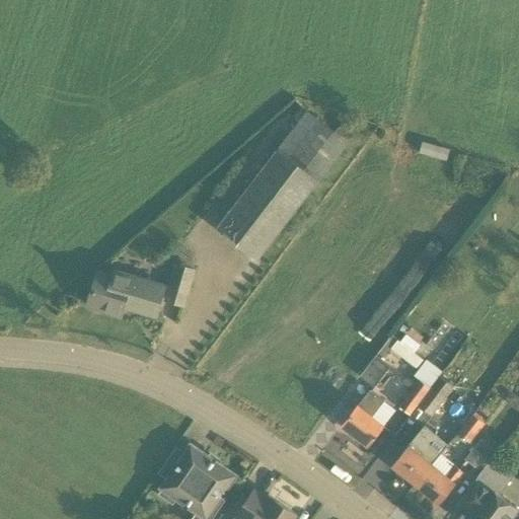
[(257,258),(347,142),(354,133),(341,123),(334,132),(306,112),(217,227),(257,258)]
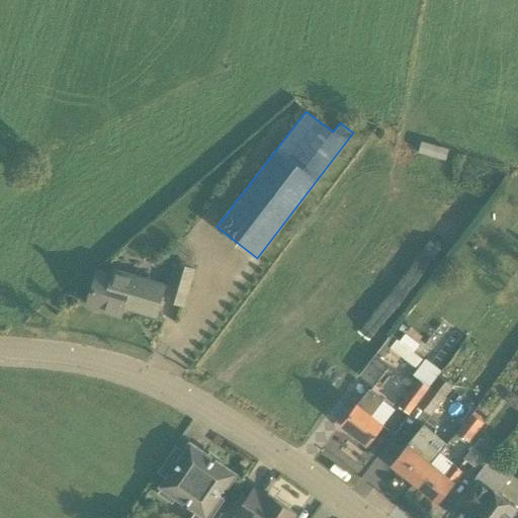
[(176,264),(165,298),(183,305),(193,269),(176,264)]
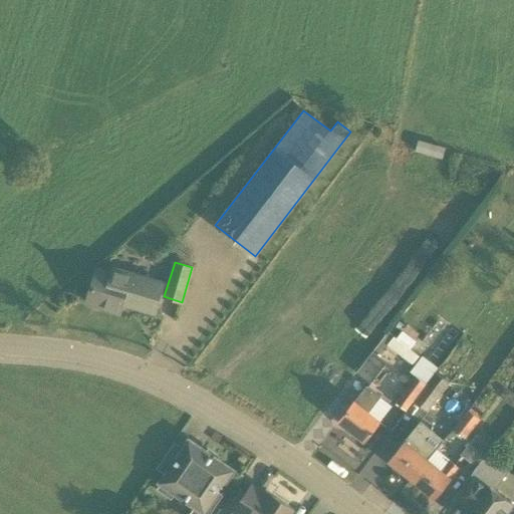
[(154,312),(160,293),(163,284),(113,269),(109,283),(94,279),(86,303),(119,312),(121,303),(154,312)]
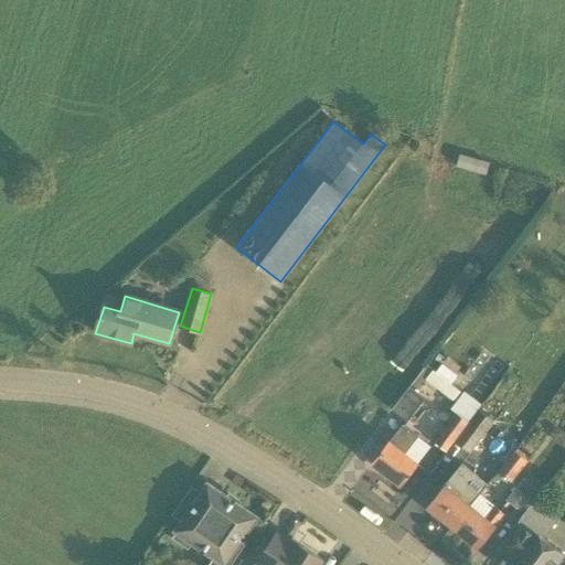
[(417,392),(426,381),(452,402),(461,392),(450,383),(457,375),(443,364),(436,372),(427,364),(392,409),(407,422),(425,398),(417,392)]
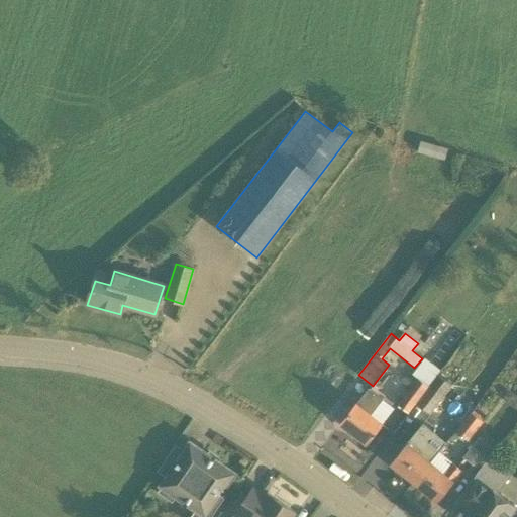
[(412,374),(428,386),(440,370),(424,357),(412,374)]
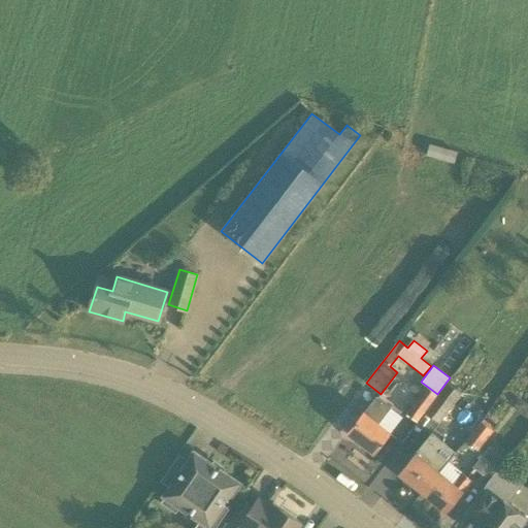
[(438,395),(425,413),(439,424),(462,394),(449,383),(448,382),(437,395),(438,395)]
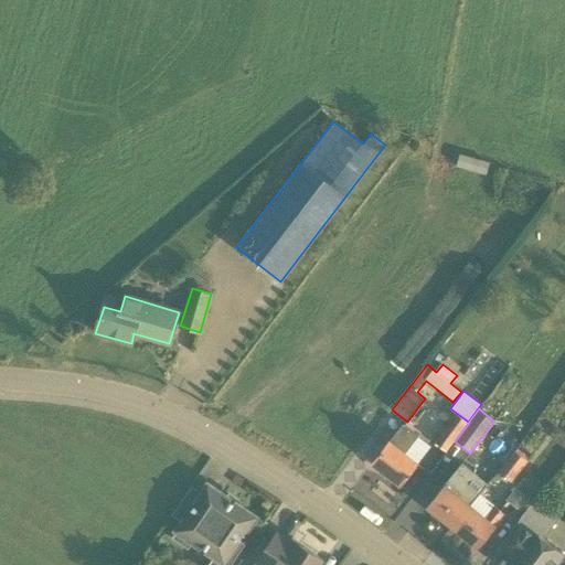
[(454,440),(455,441),(469,423),(468,423),(456,414),(435,443),(439,446),(446,450),(454,440)]
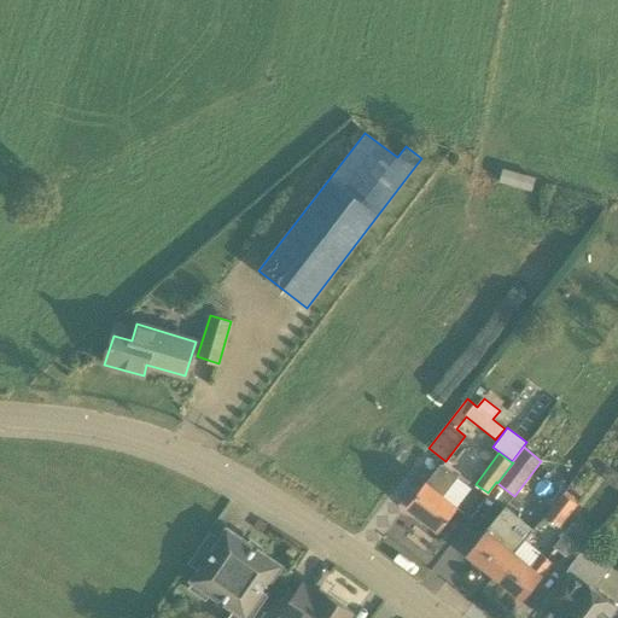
[(438,531),(453,512),(456,507),(443,496),(453,484),(458,478),(441,464),(435,471),(425,483),(425,482),(407,506),(438,531)]
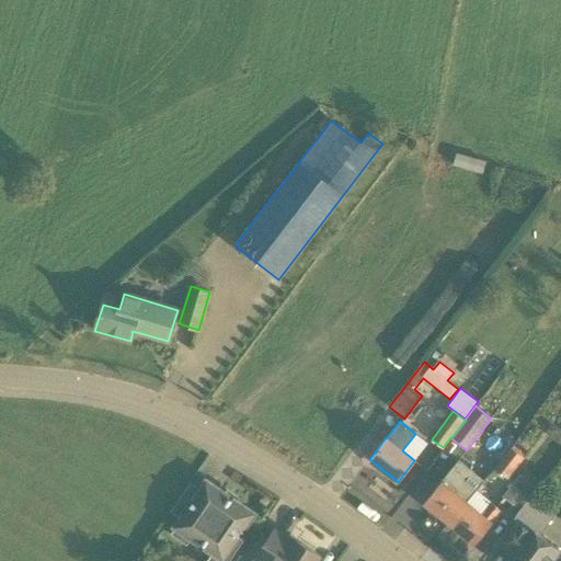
[(510,447),(494,468),(508,479),(524,458),(510,447)]
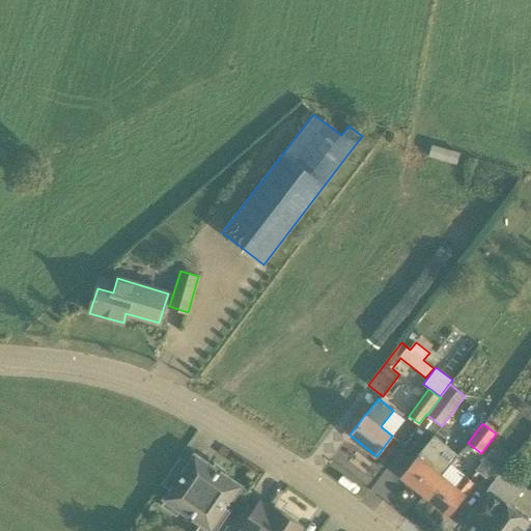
[(414,459),(401,475),(425,495),(441,475),(457,454),(435,436),(418,455),(414,459)]
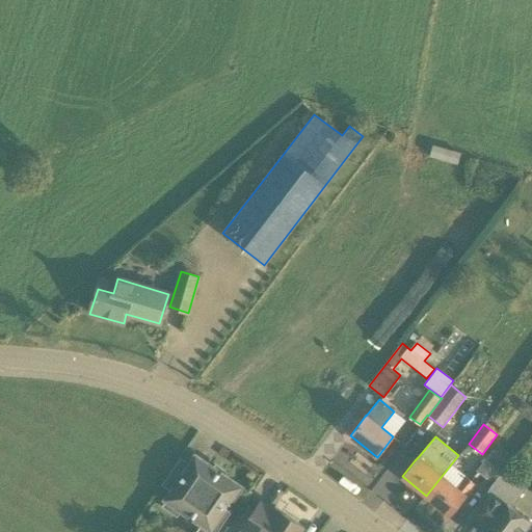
[(491,450),(476,471),(490,481),(506,461),(491,450)]
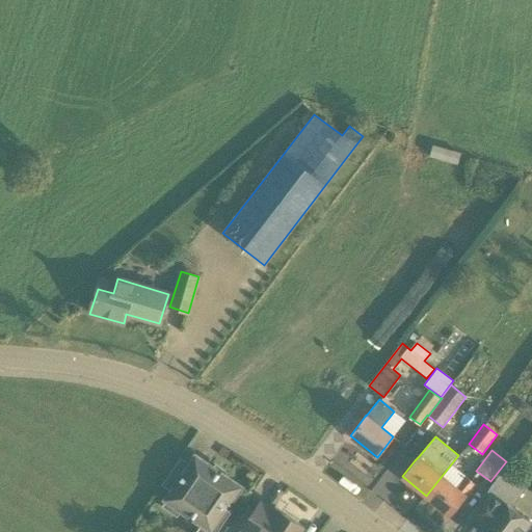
[(216,531),(218,529),(231,512),(225,508),(240,487),(195,457),(164,502),(162,506),(177,516),(180,512),(188,519),(190,515),(194,517),(192,521),(200,527),(195,531),(216,531)]
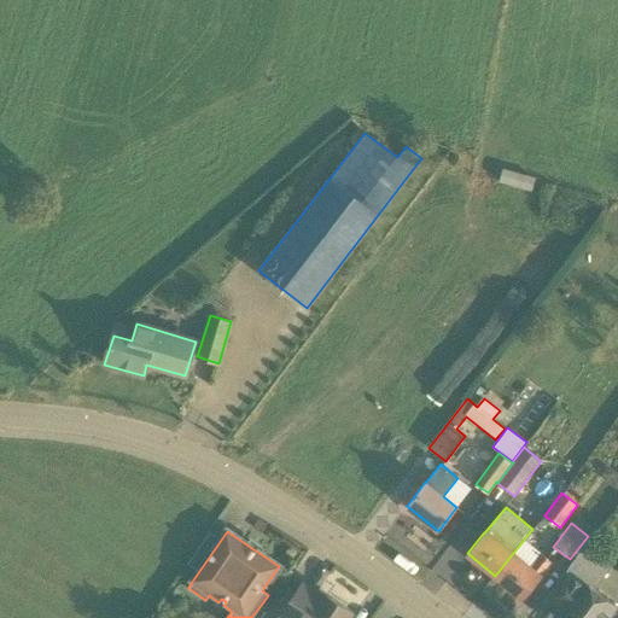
[(530,566),(513,553),(495,576),(523,599),(542,576),(552,563),(541,554),(530,566)]
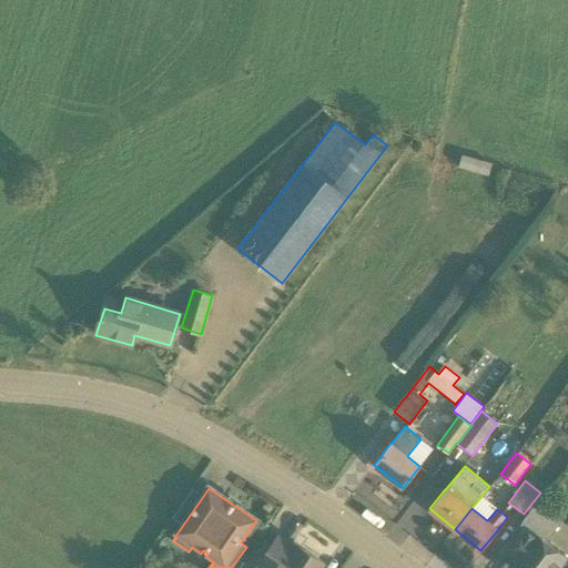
[(558,567),(567,557),(521,523),(514,533),(500,550),(519,564),(516,567),(513,567),(558,567)]
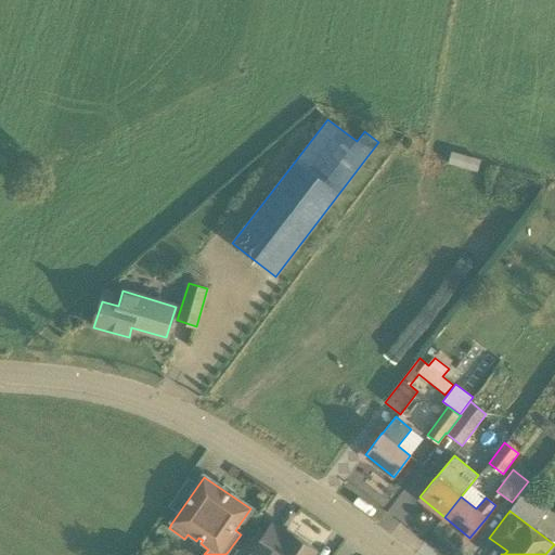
[(312,554),(317,550),(286,529),(284,533),(271,525),(252,553),(254,554),(312,554)]
